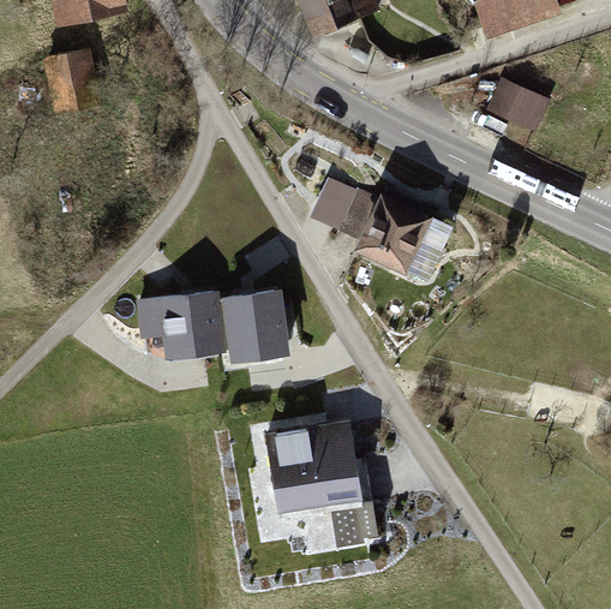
[(24,0),(25,1),(28,0),(39,0),(43,29),(130,15),(126,0),(24,0)]
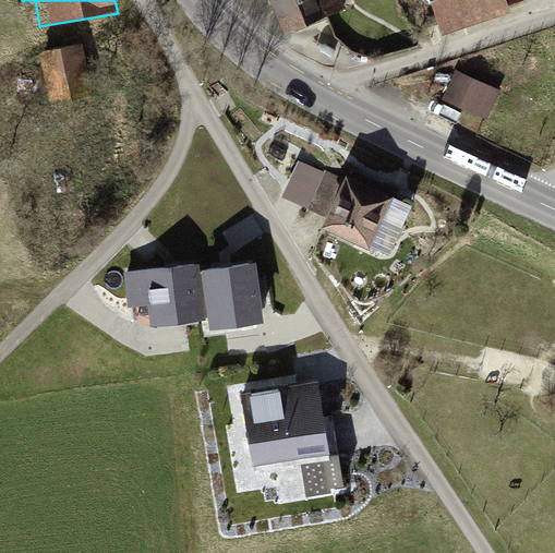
[(258,0),(270,33),(339,13),(334,0),(258,0)]
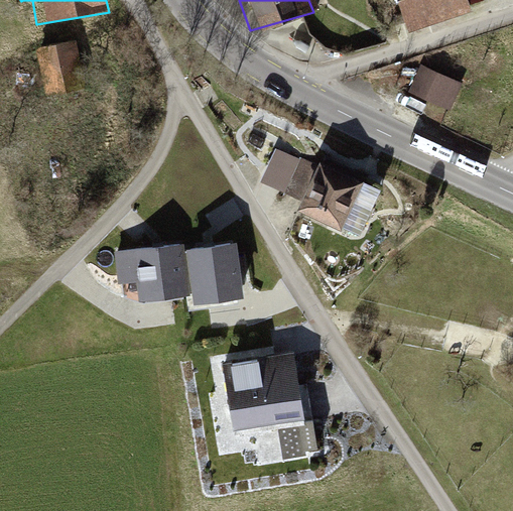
[(468,0),(397,0),(406,27),(471,8),(468,0)]
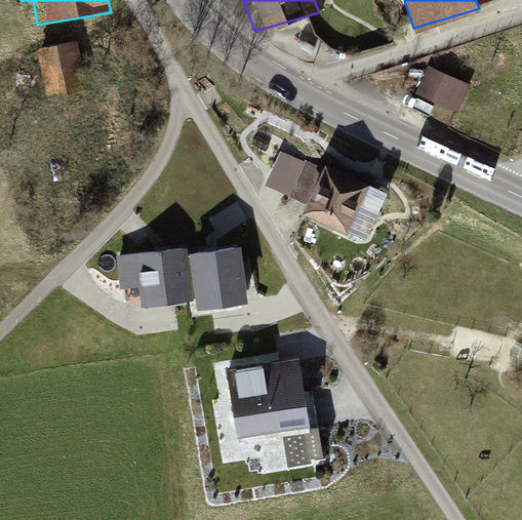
[(69,46),(35,51),(40,84),(74,80),(69,46)]
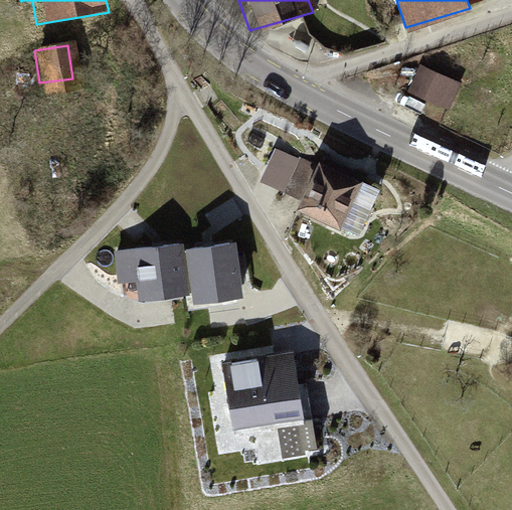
[(460,89),(420,67),(405,95),(445,116),(460,89)]
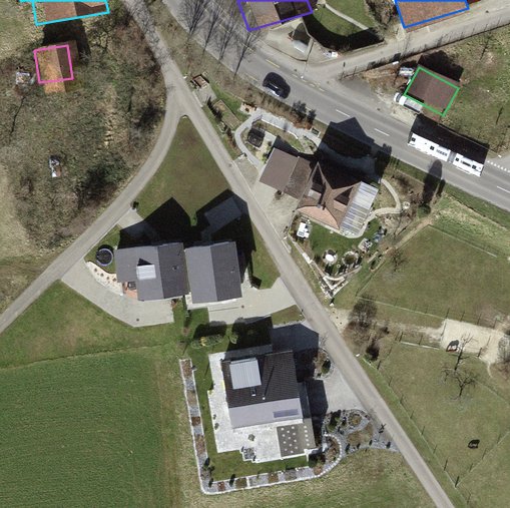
[(361,181),(318,160),(294,206),(338,228),(361,181)]
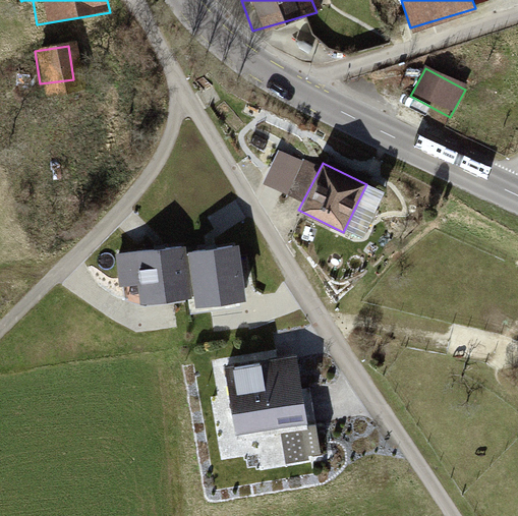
[(236,243),(187,250),(194,303),(244,296),(236,243)]
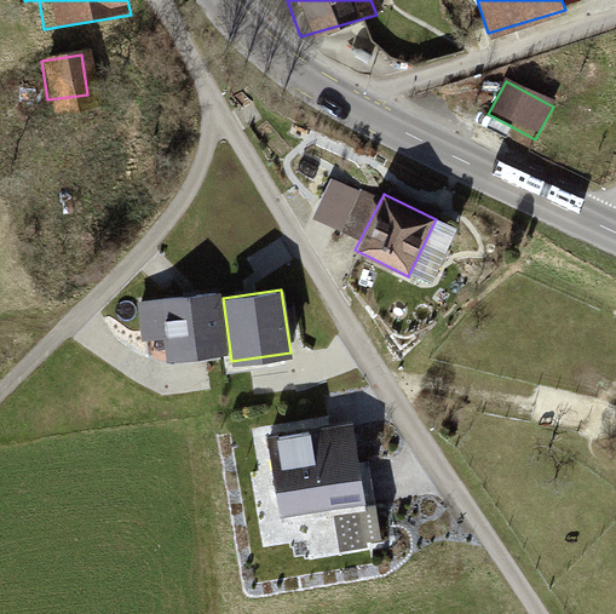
[(218,292),(140,302),(144,333),(161,331),(165,361),(225,354),(218,292)]
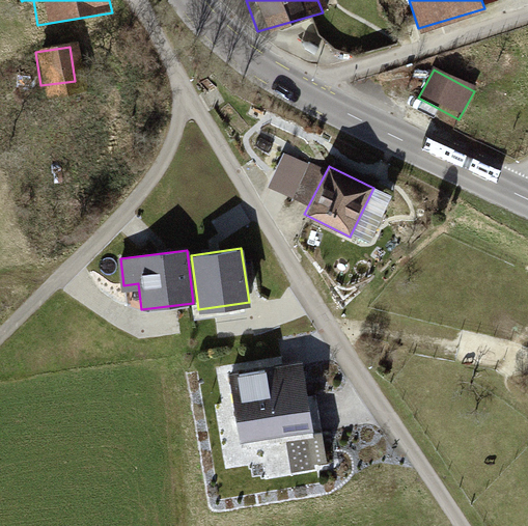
[(304,364),(229,377),(241,444),(315,432),(304,364)]
